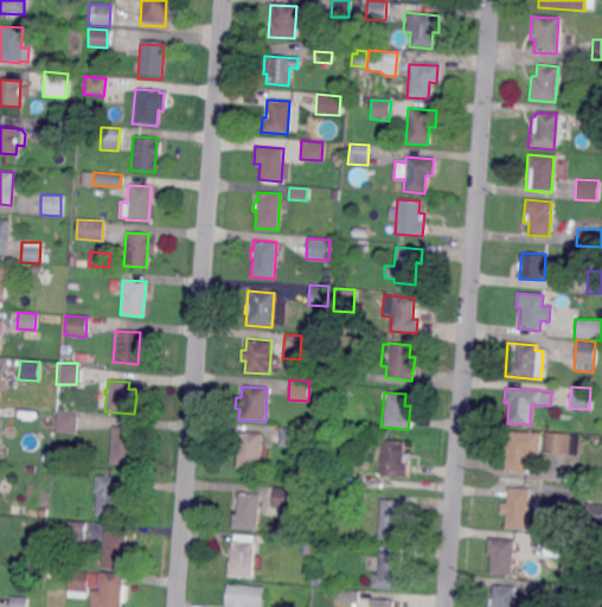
[(75,433),(55,432),(56,411),(77,413),(75,433)]
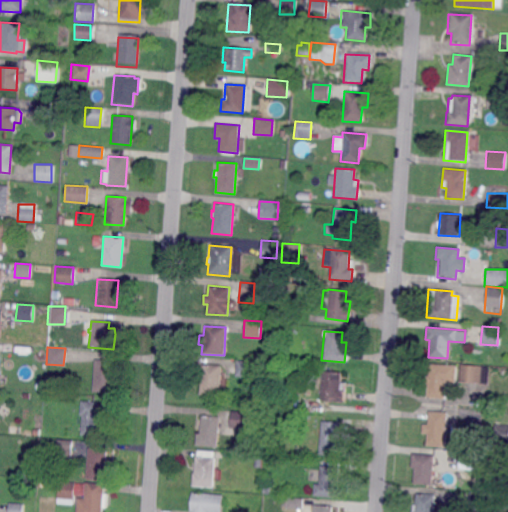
[(115,378),(111,378),(110,393),(91,392),(93,360),(112,362),(112,364),(116,364),(115,378)]
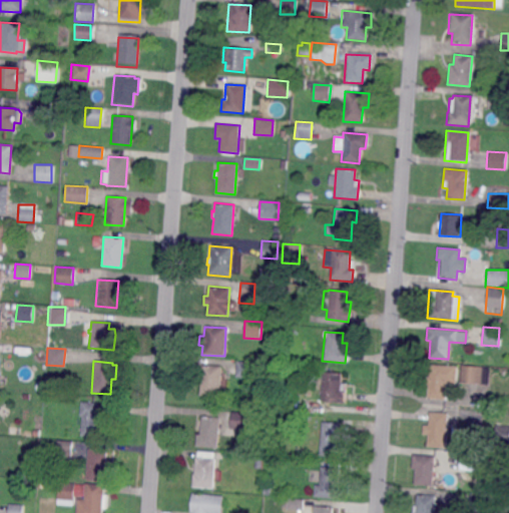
[(256,379),(235,377),(237,361),(257,363),(256,379)]
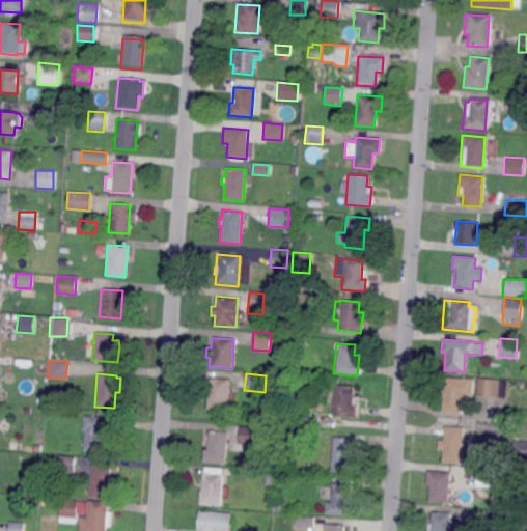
[(461,414),(441,412),(442,398),(437,398),(438,389),(444,389),(444,376),(464,379),(461,414)]
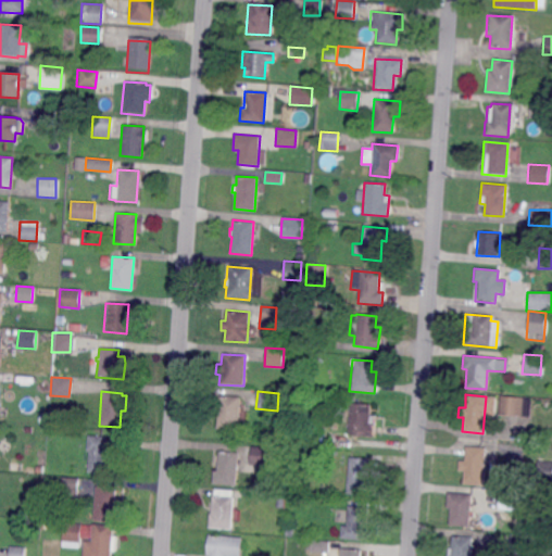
[(237,430),(216,429),(218,396),(239,397),(237,430)]
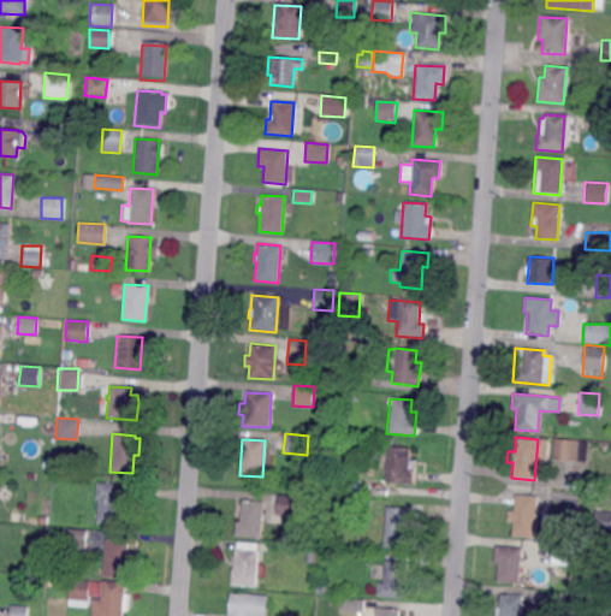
[(583,462),(550,460),(551,439),(585,442),(583,462)]
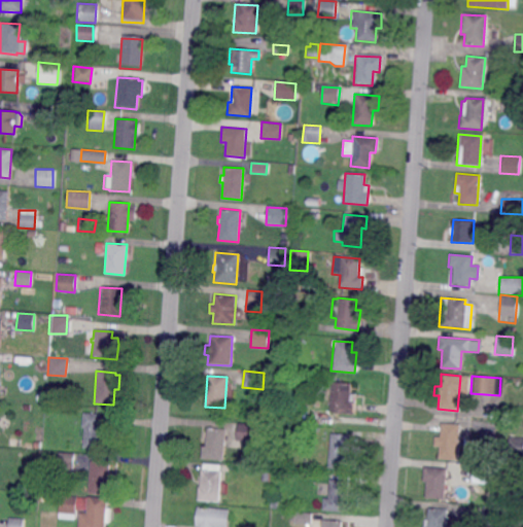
[(352,414),(328,413),(330,382),(350,383),(349,394),(353,394),(352,414)]
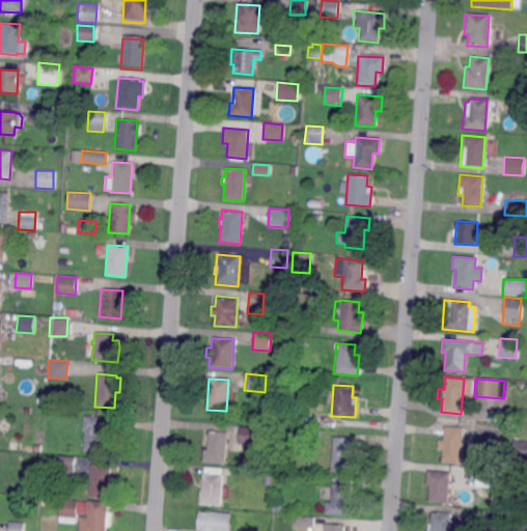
[(110,453),(82,451),(84,431),(81,431),(82,416),(100,418),(99,431),(112,432),(110,453)]
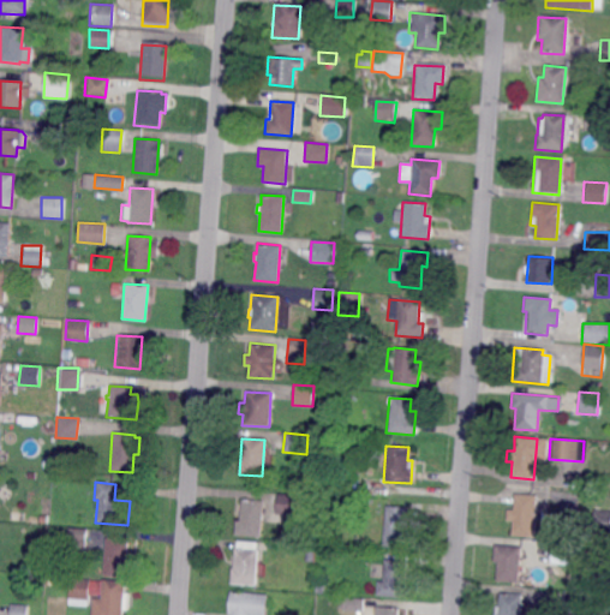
[(293,515),(294,494),(274,493),(273,514),(293,515)]
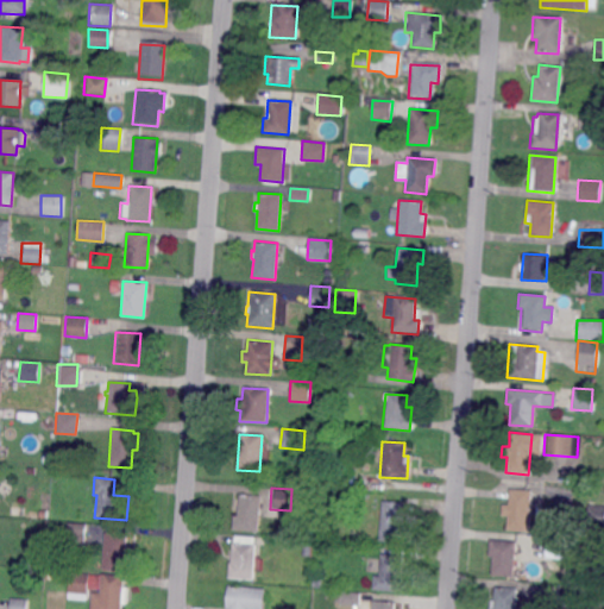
[(528,531),(507,529),(507,515),(501,515),(502,504),(508,504),(509,489),(530,490),(528,531)]
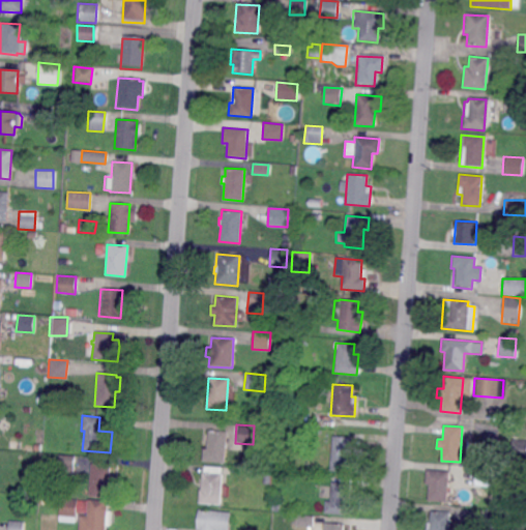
[(226,462),(203,461),(204,448),(207,448),(209,430),(228,431),(226,462)]
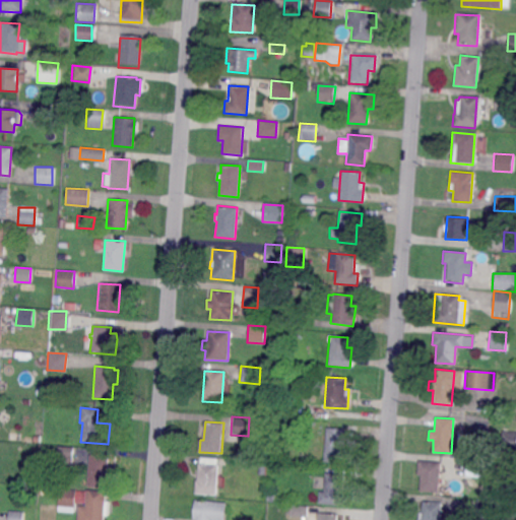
[(343,464),(321,462),(324,429),(342,430),(341,448),(344,448),(343,464)]
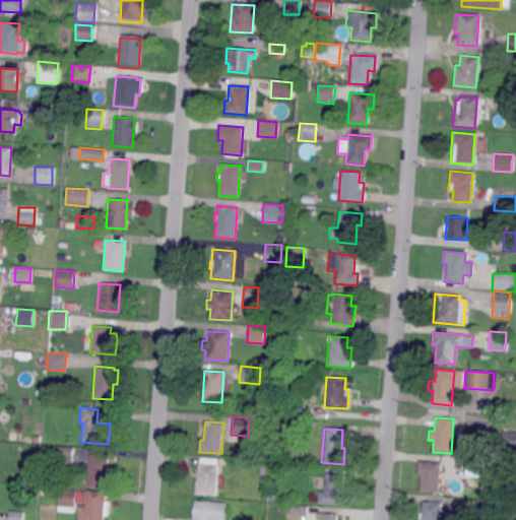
[(515,448),(500,447),(501,431),(515,431),(515,448)]
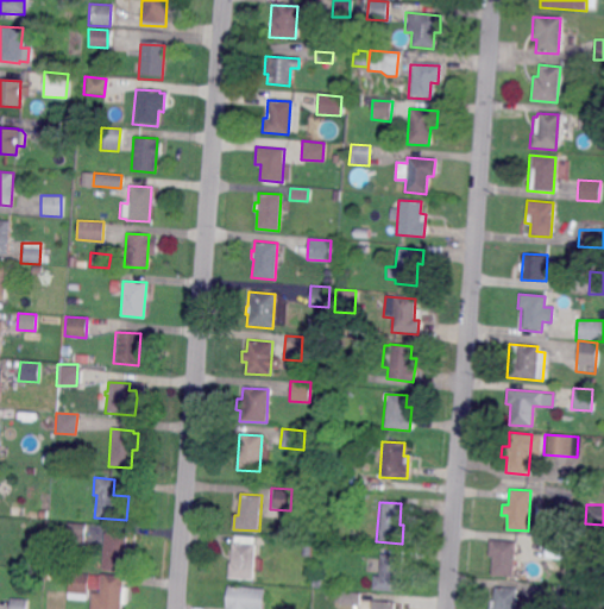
[(82,547),(63,546),(65,523),(83,525),(82,547)]
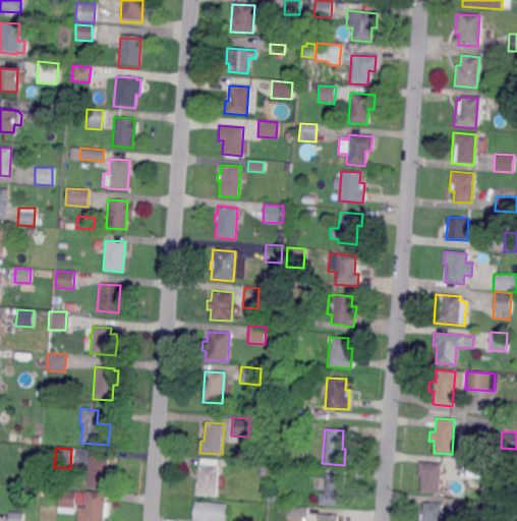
[(105,489),(85,488),(89,456),(108,458),(105,489)]
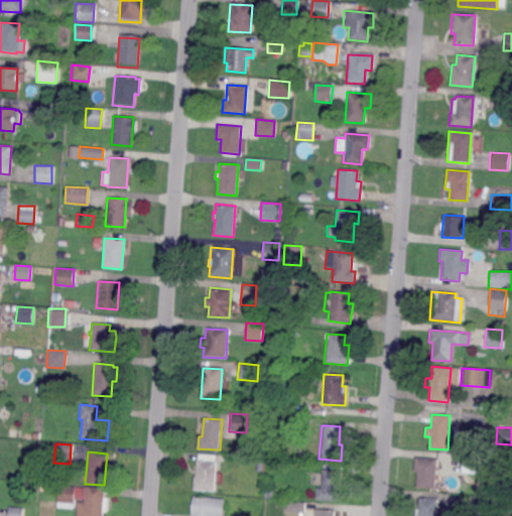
[(215,462),(217,462),(215,492),(193,491),(194,477),(196,477),(197,460),(199,461),(199,455),(216,456),(215,462)]
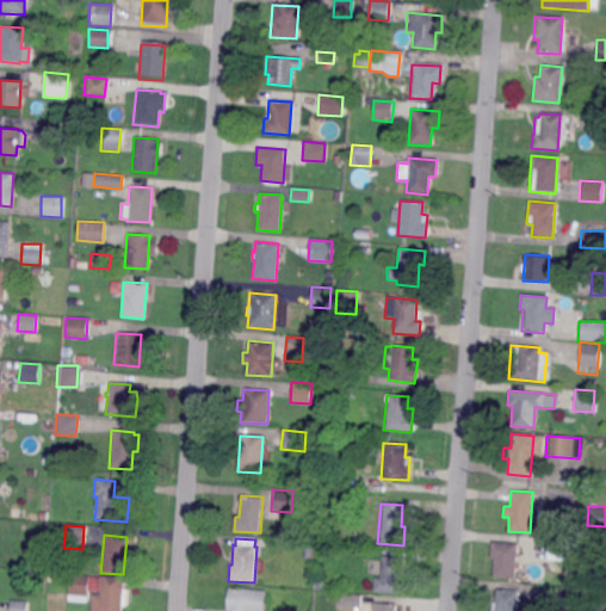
[(572,541),(545,539),(545,559),(570,560),(572,541)]
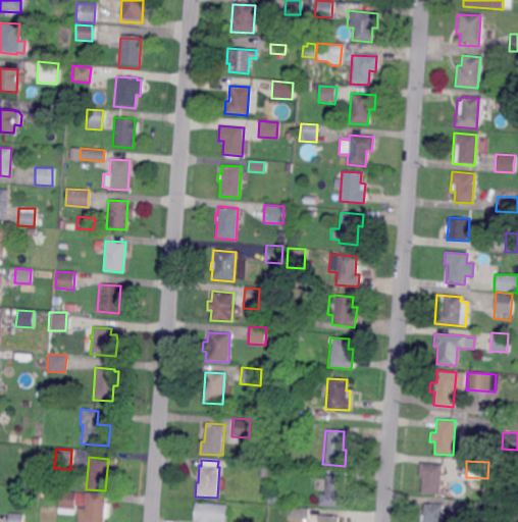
[(439,494),(421,492),(422,477),(418,476),(419,462),(442,464),(439,494)]
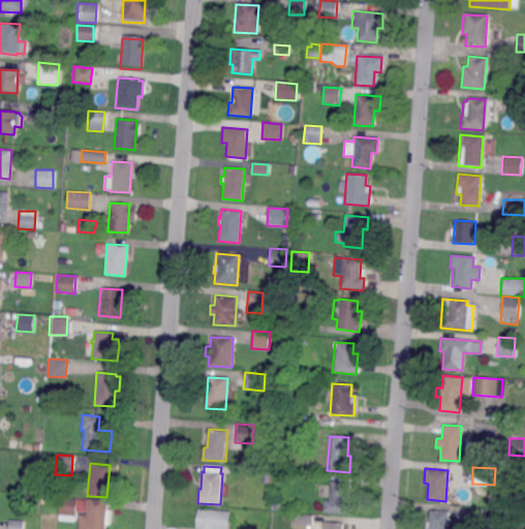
[(348,483),(345,515),(322,512),(323,500),(326,483),(329,483),(329,481),(348,483)]
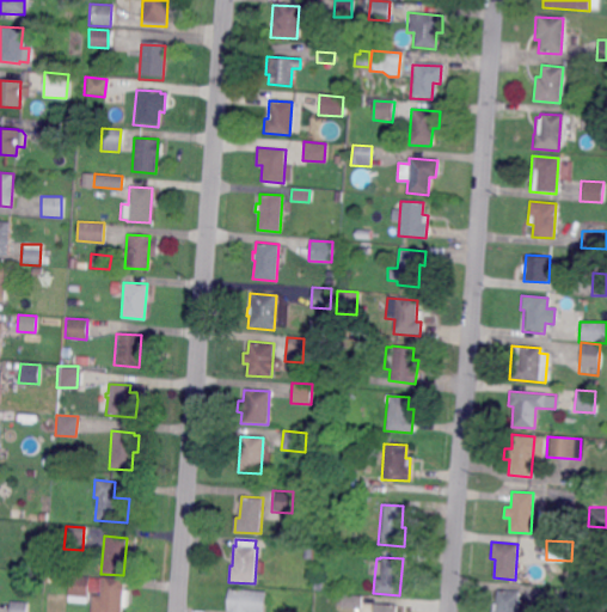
[(87,603),(67,603),(68,576),(89,577),(87,603)]
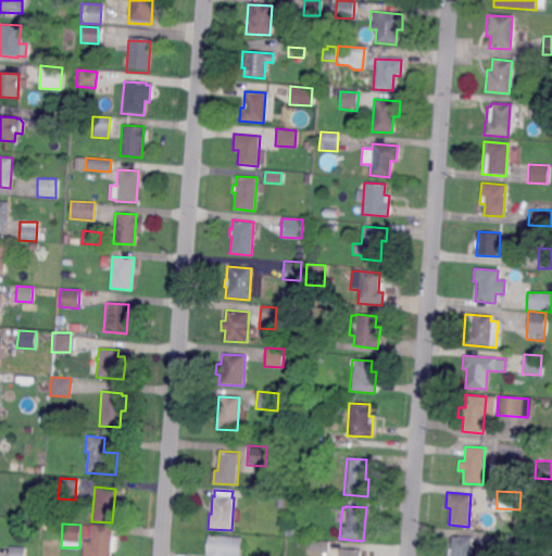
[(110,555),(89,555),(90,555),(84,555),(85,541),(91,541),(92,525),(113,526),(110,555)]
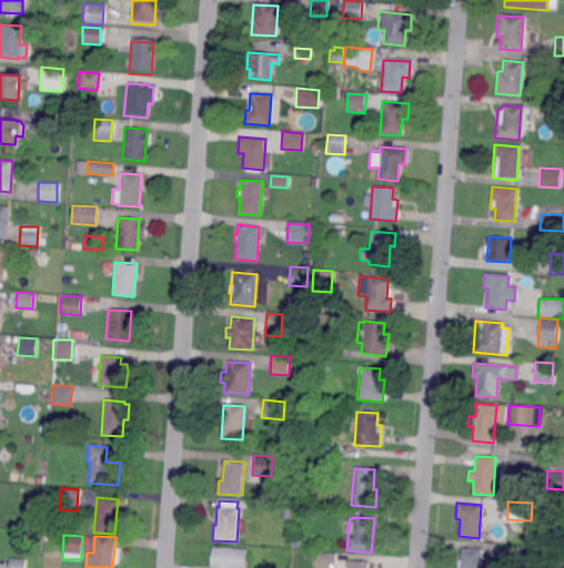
[(245,567),(211,567),(212,547),(247,549),(245,567)]
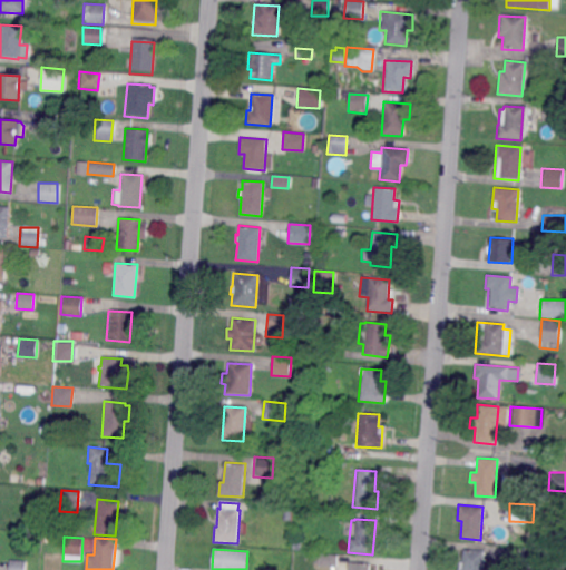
[(480,569),(457,569),(457,562),(460,562),(461,550),(482,552),(480,569)]
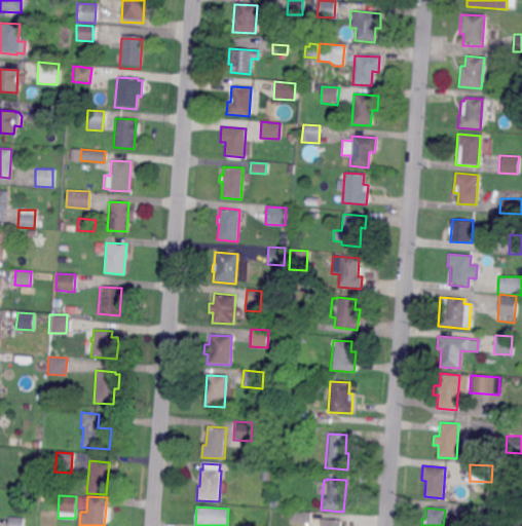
[(307,524),(292,523),(293,512),(308,513),(307,524)]
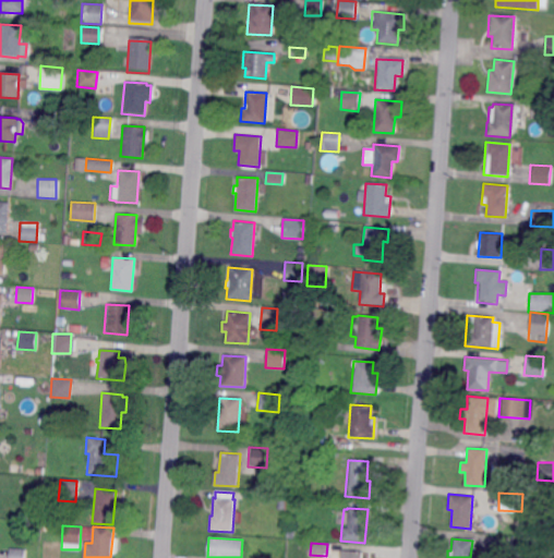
[(23,557),(8,557),(9,547),(24,549),(23,557)]
